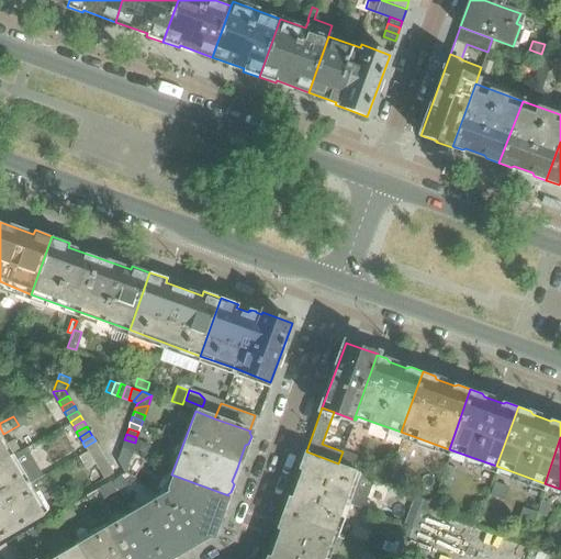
[(0,461),(10,456),(0,439),(0,461)]
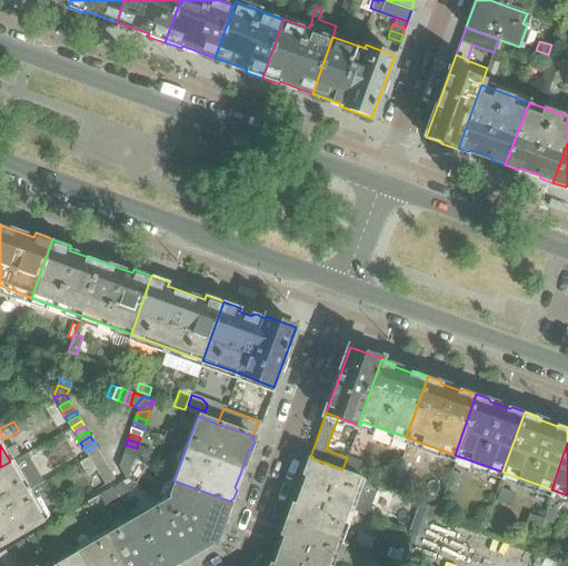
[(135,455),(137,448),(126,445),(123,450),(135,455)]
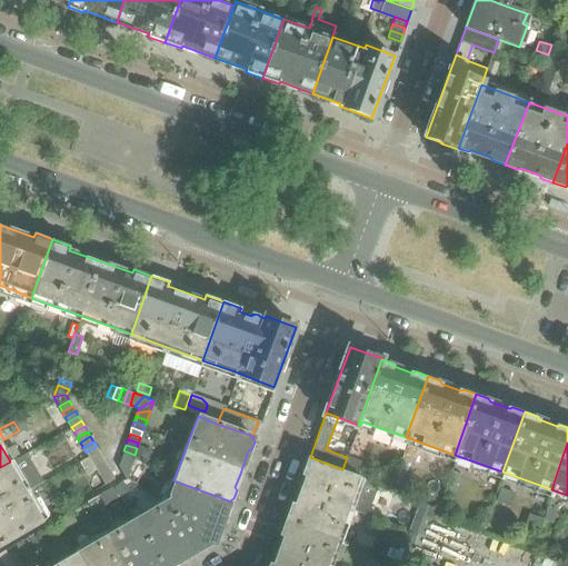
[(147,460),(151,448),(140,445),(136,456),(147,460)]
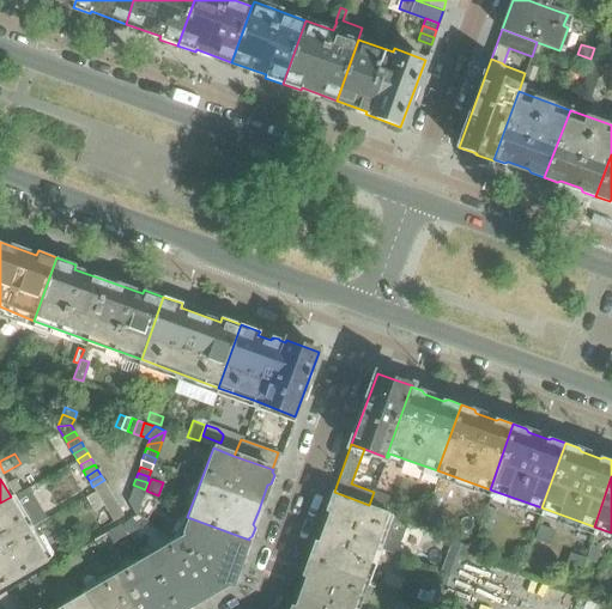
[(96,492),(108,486),(104,480),(92,487),(95,491),(96,492)]
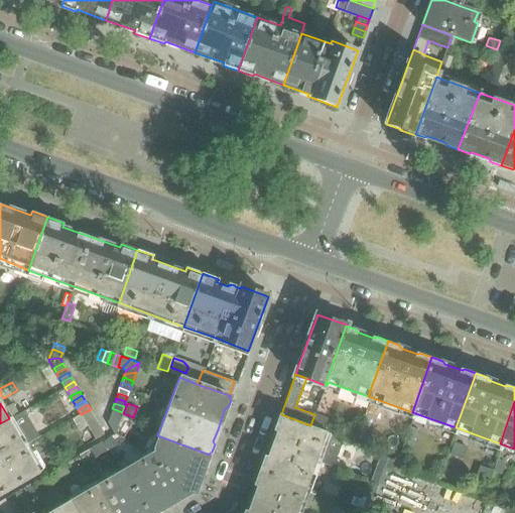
[(121,413),(122,412),(112,408),(111,410),(110,413),(120,417),(121,413)]
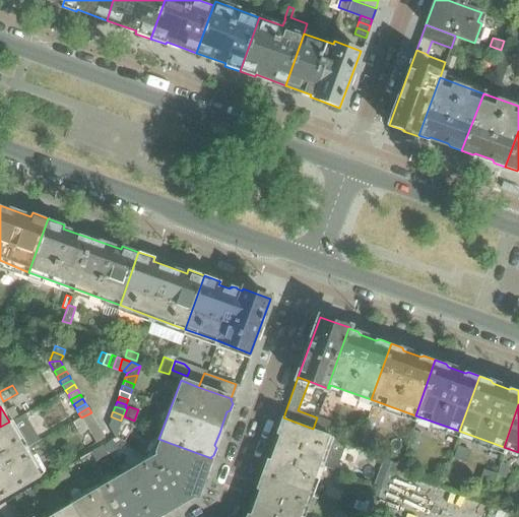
[(84,423),(93,417),(91,412),(81,417),(84,423)]
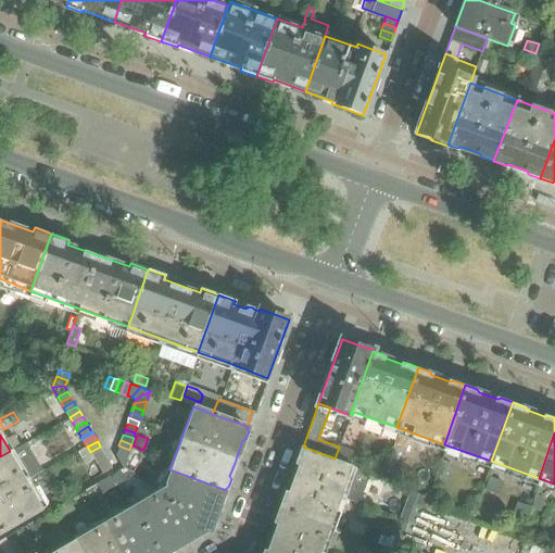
[(92,456),(90,452),(87,447),(86,445),(77,451),(85,463),(93,457),(92,456)]
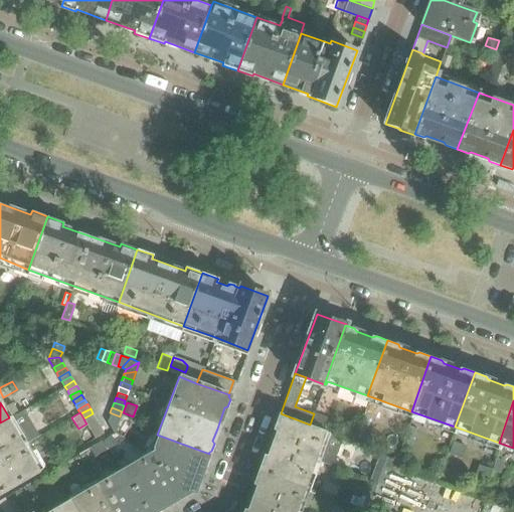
[(118,421),(120,416),(110,412),(108,417),(118,421)]
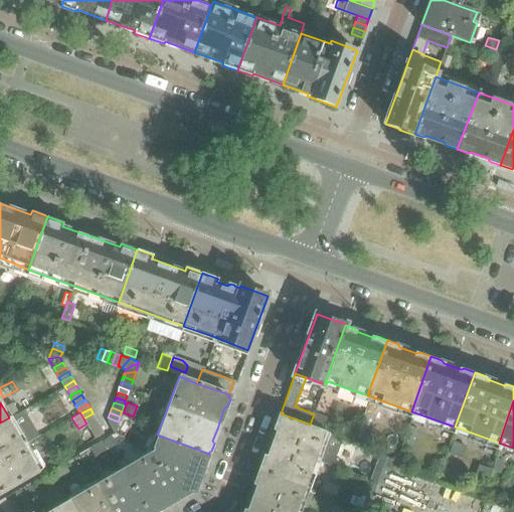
[(87,423),(96,417),(93,413),(83,418),(86,422),(87,423)]
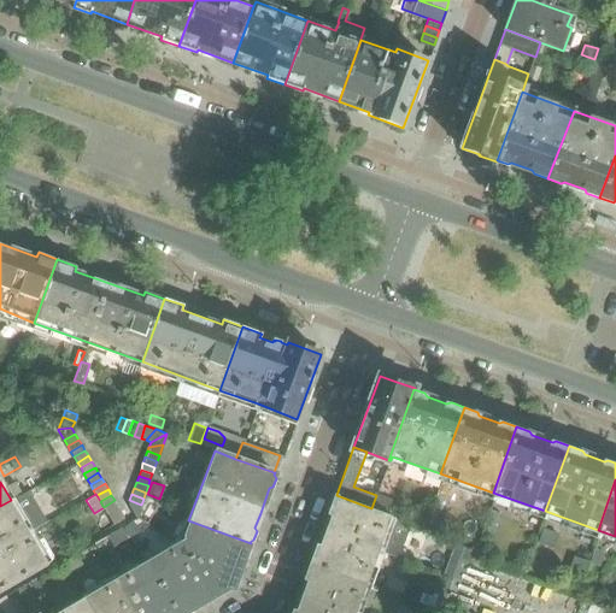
[(368,582),(379,549),(391,516),(371,508),(336,495),(330,513),(333,514),(321,548),(317,547),(312,563),(368,582)]
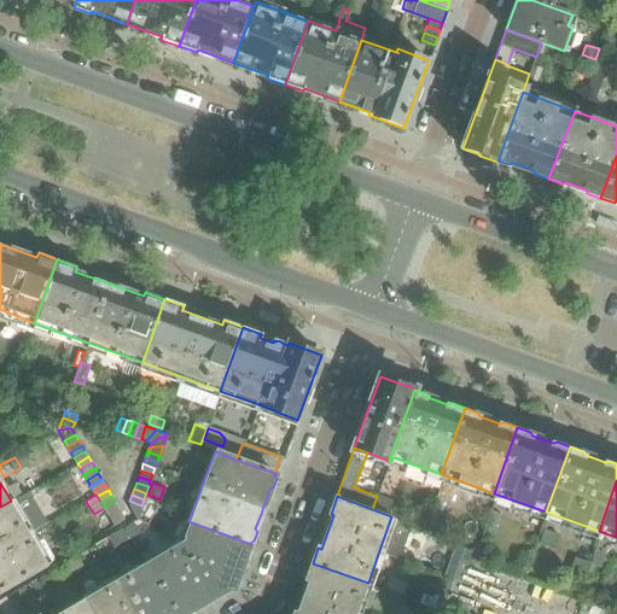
[(34,541),(29,531),(11,501),(0,507),(0,590),(54,559),(41,537),(34,541)]
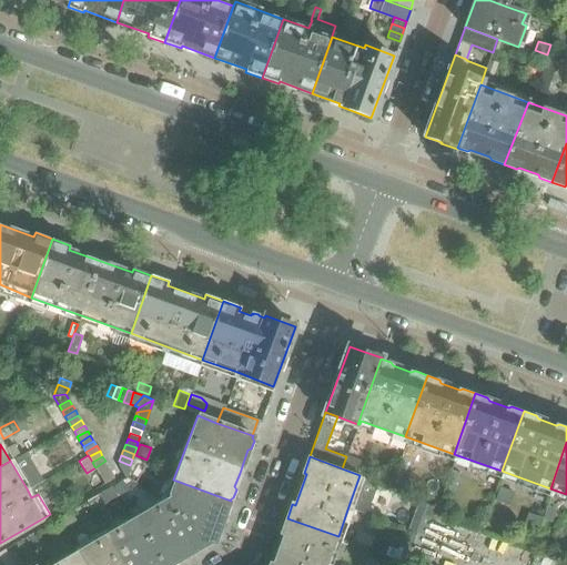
[(98,472),(109,466),(105,461),(95,467),(98,472)]
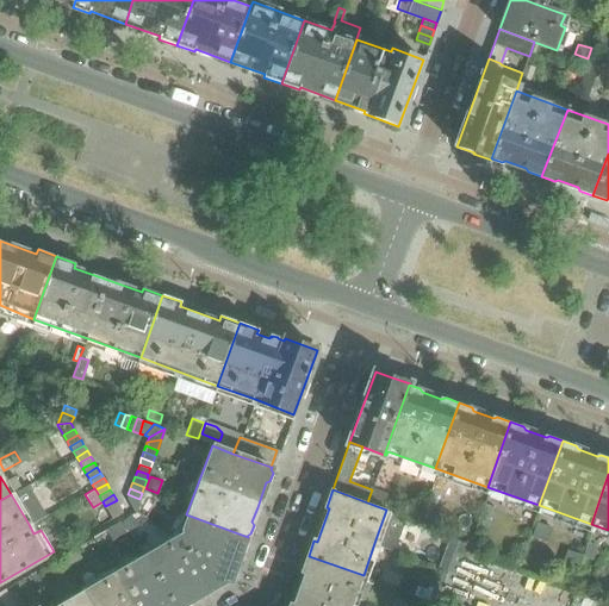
[(135,511),(140,499),(128,494),(126,498),(135,511)]
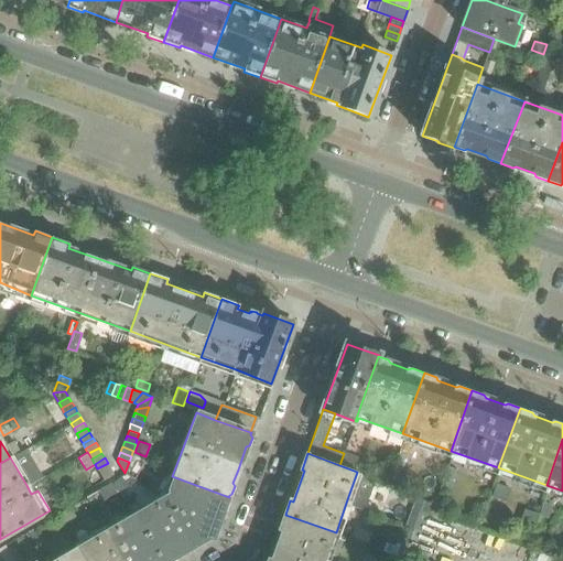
[(100,474),(110,467),(108,463),(97,468),(100,474)]
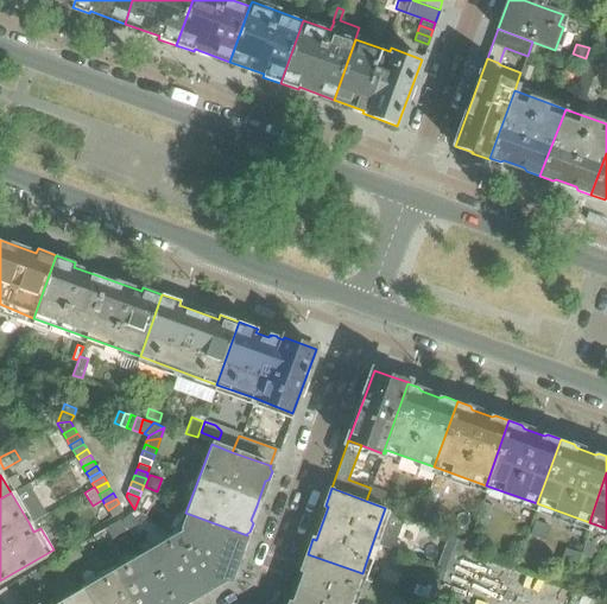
[(485,521),(491,504),(482,501),(475,517),(485,521)]
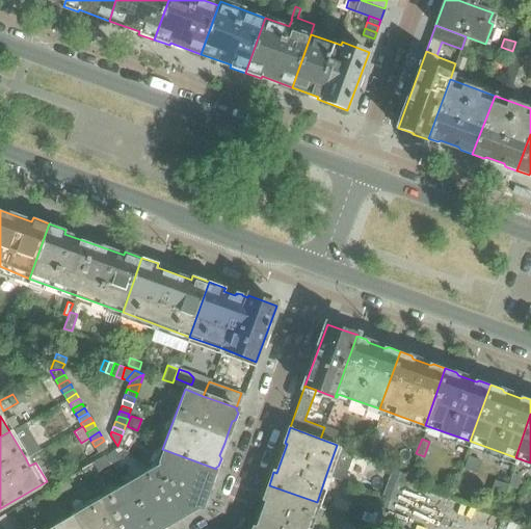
[(98,452),(107,446),(104,441),(95,447),(98,452)]
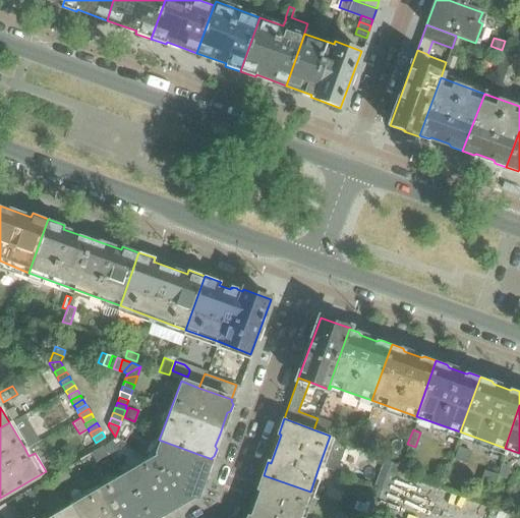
[(32,446),(42,439),(39,433),(27,440),(32,446)]
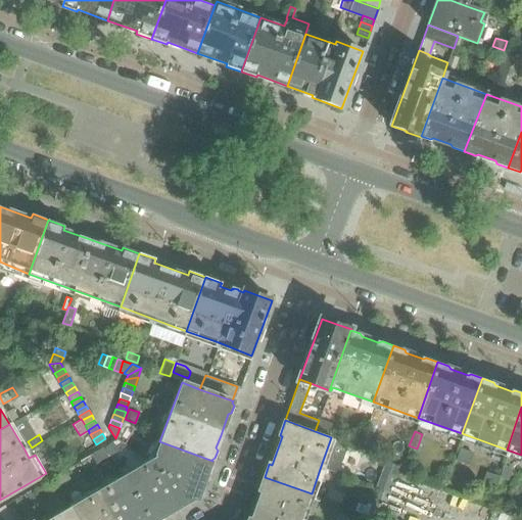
[(364,434),(360,445),(374,451),(378,439),(364,434)]
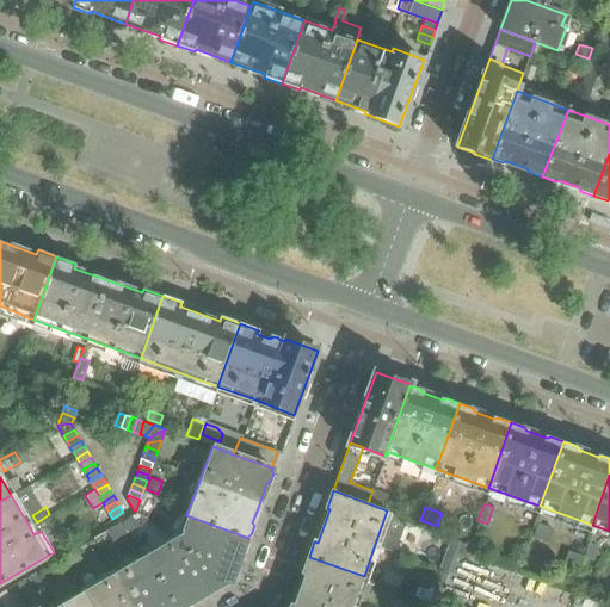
[(142,525),(133,513),(122,522),(131,534),(142,525)]
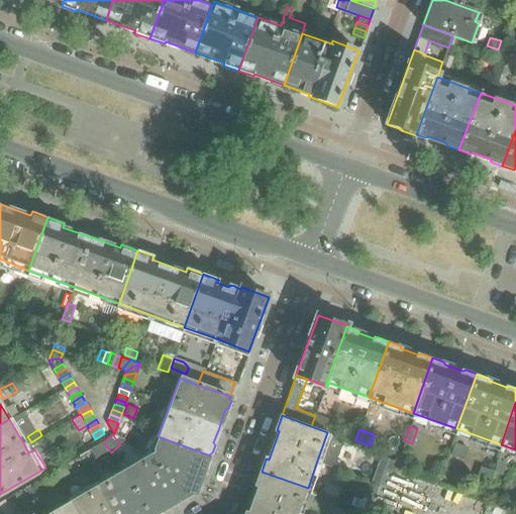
[(195,492),(204,469),(207,467),(209,459),(208,456),(210,455),(158,436),(153,447),(158,453),(125,472),(148,513),(158,513),(162,512),(163,509),(192,491),(195,492)]
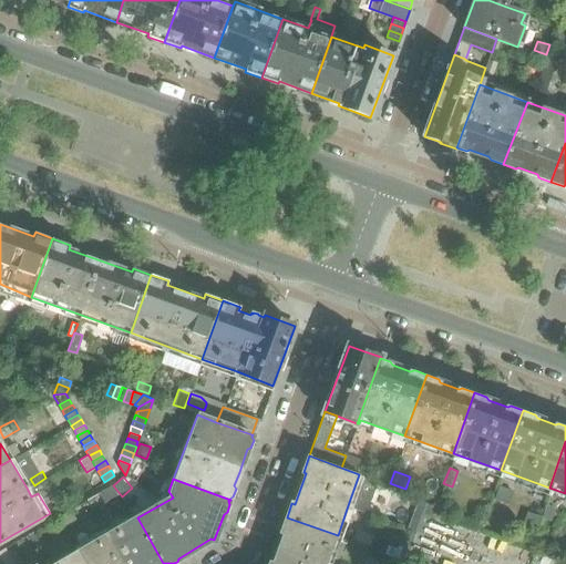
[(116,493),(111,484),(98,492),(103,501),(116,493)]
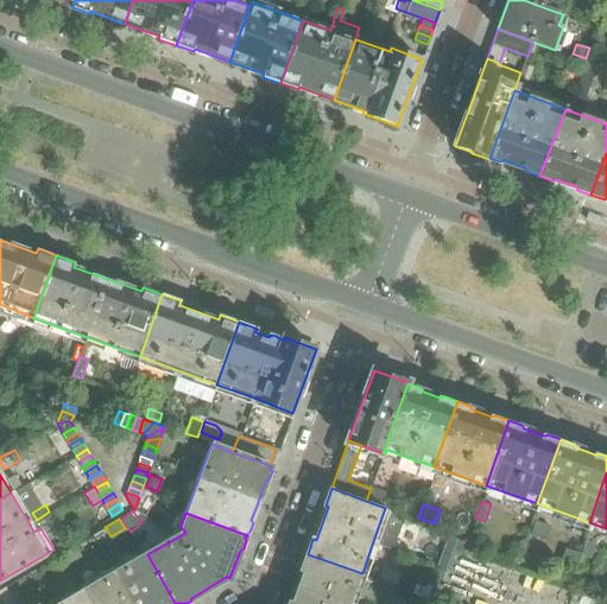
[(453,572),(462,541),(448,536),(437,566),(453,572)]
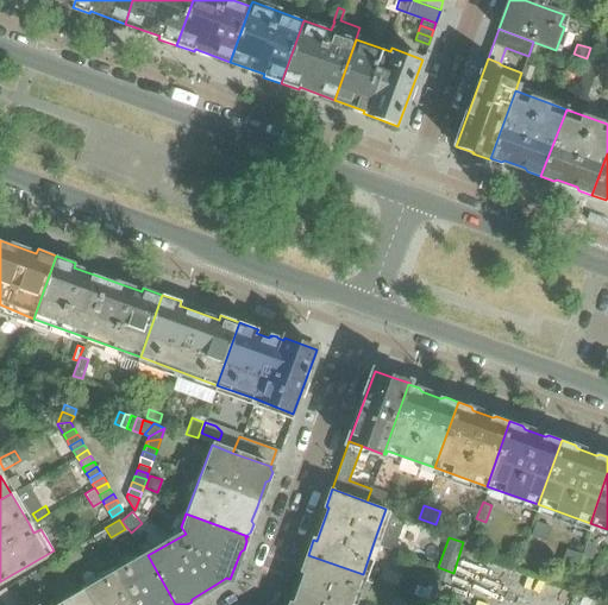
[(591,558),(596,543),(587,540),(582,554),(591,558)]
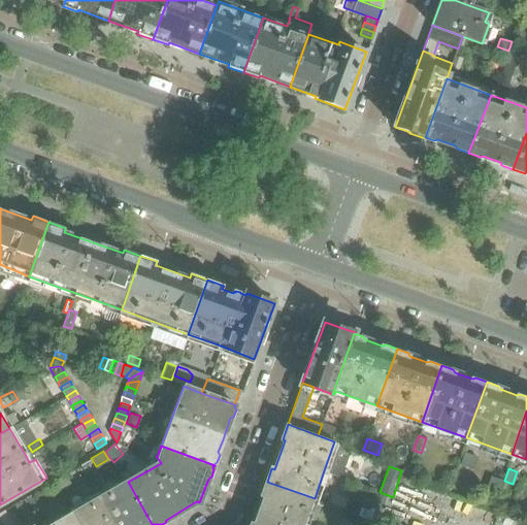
[(71,483),(65,473),(53,480),(59,490),(71,483)]
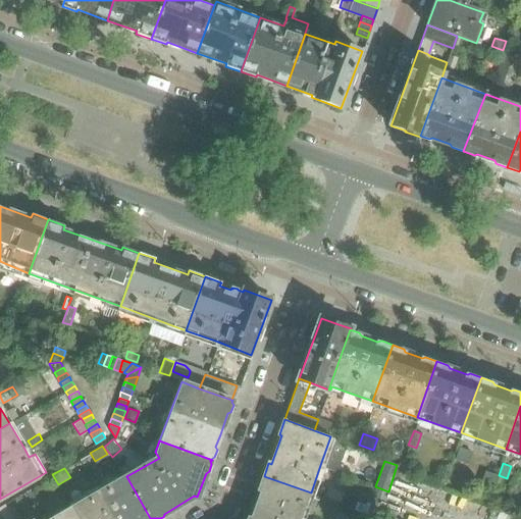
[(150,518),(126,476),(72,508),(77,518),(150,518)]
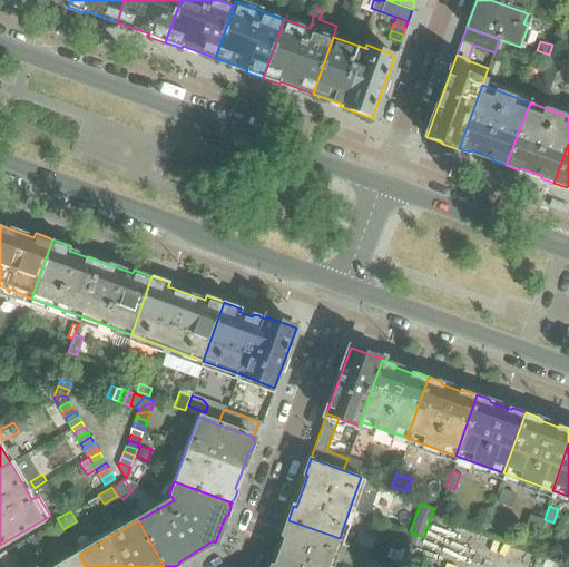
[(329,566),(340,538),(288,520),(283,535),(286,536),(275,566),(272,566),(271,566),(329,566)]
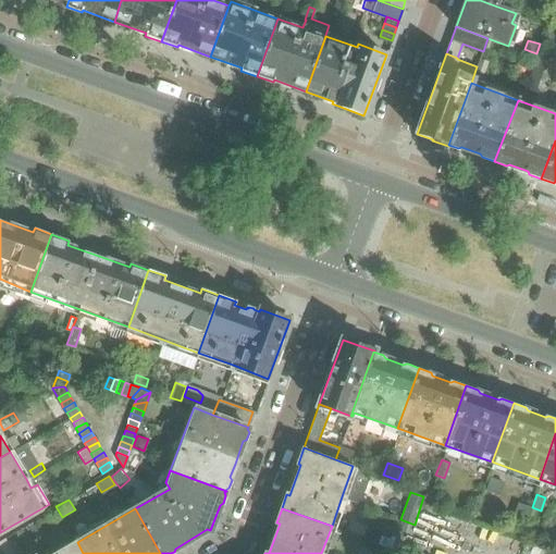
[(405,552),(415,525),(400,519),(391,546),(405,552)]
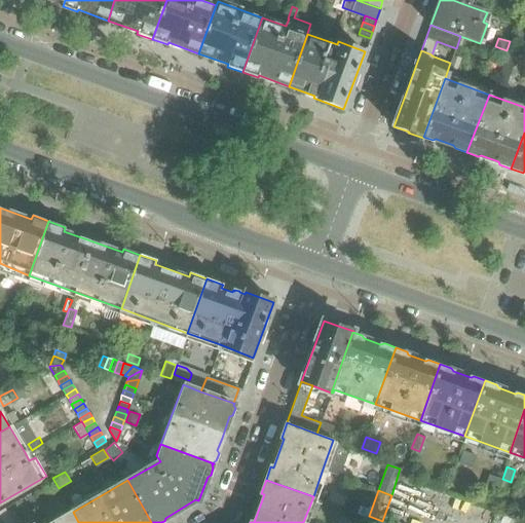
[(37,502),(30,492),(26,494),(32,506),(37,502)]
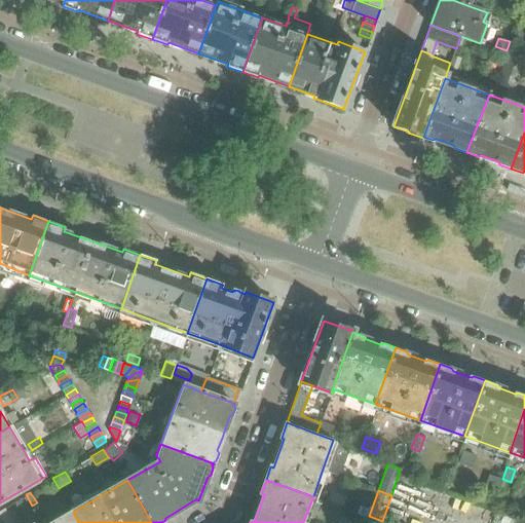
[(13,522),(5,507),(0,510),(0,516),(3,522),(13,522)]
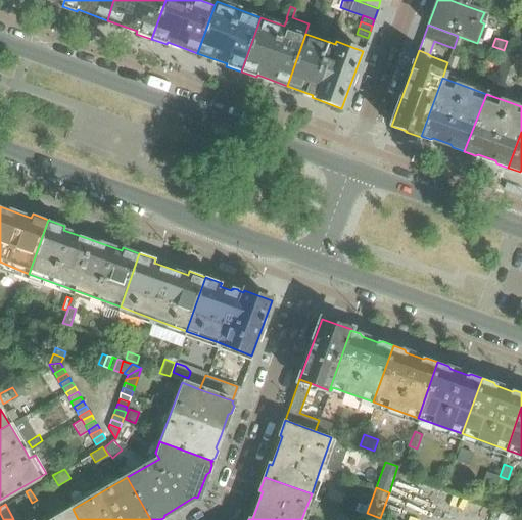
[(78,519),(73,509),(52,519),(78,519)]
